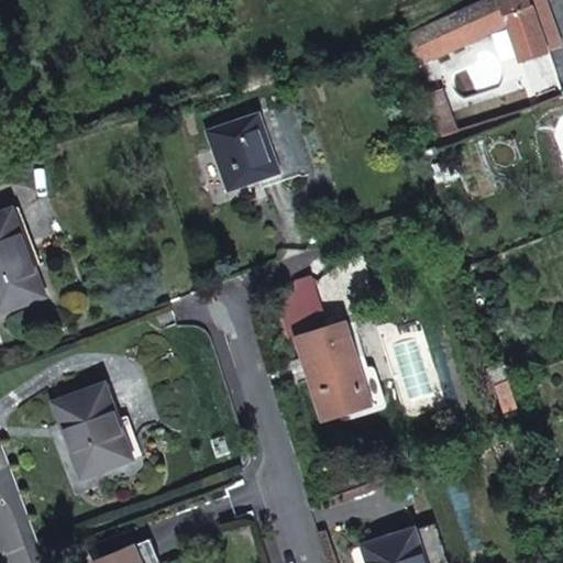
[(531,0),(482,0),(396,40),(410,69),(509,24),(523,62),(549,52),(531,0)]
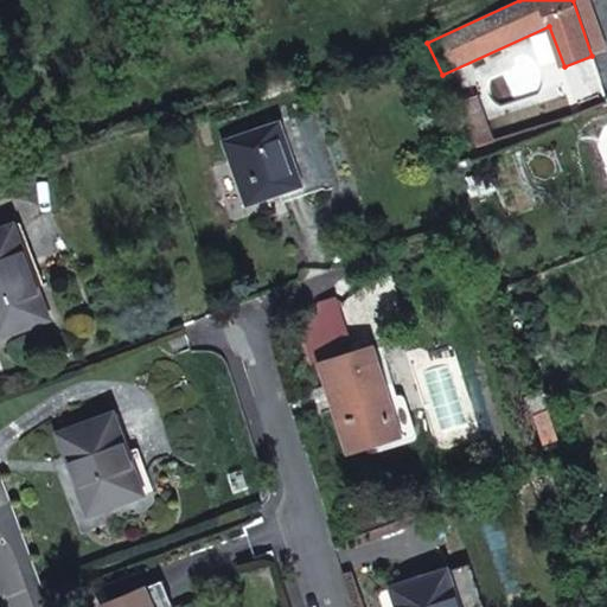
[(606,50),(588,0),(573,0),(592,56),(594,55),(606,50)]
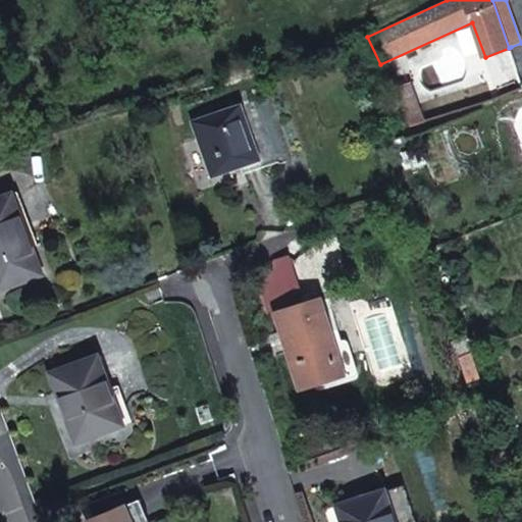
[(509,48),(485,57),(499,98),(521,89),(521,84),(511,47),(509,48)]
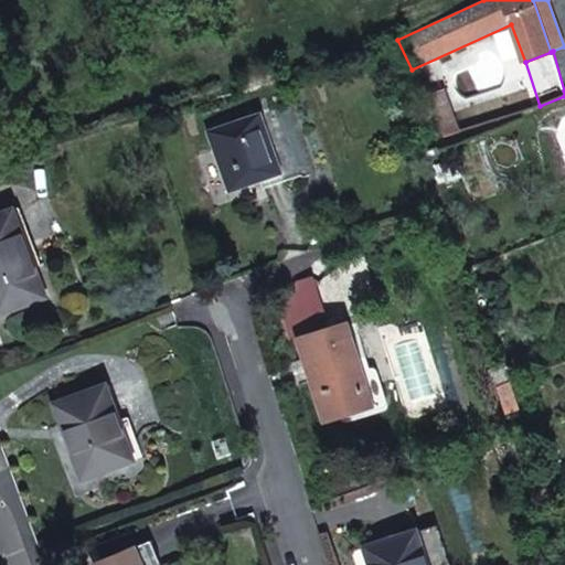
[(426,100),(433,114),(446,108),(441,94),(426,100)]
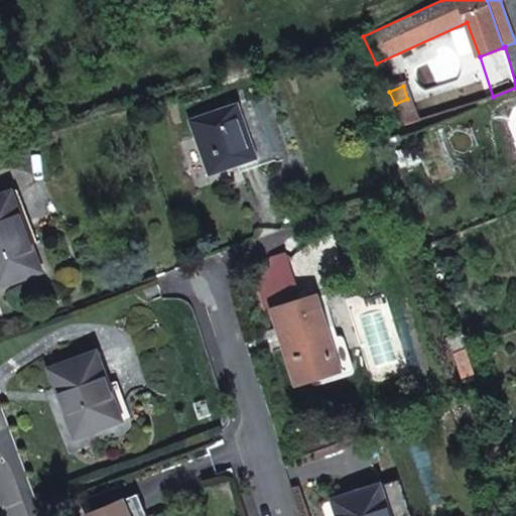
[(417,123),(407,99),(395,104),(405,127),(417,123)]
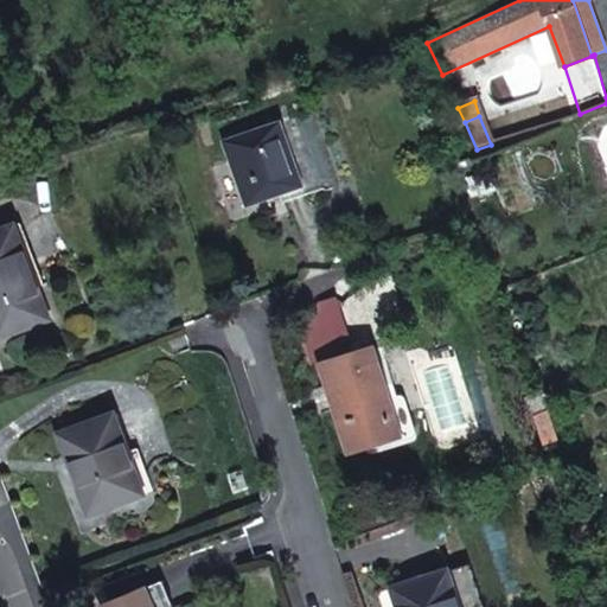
[(304,186),(281,121),(225,141),(248,206),(304,186)]
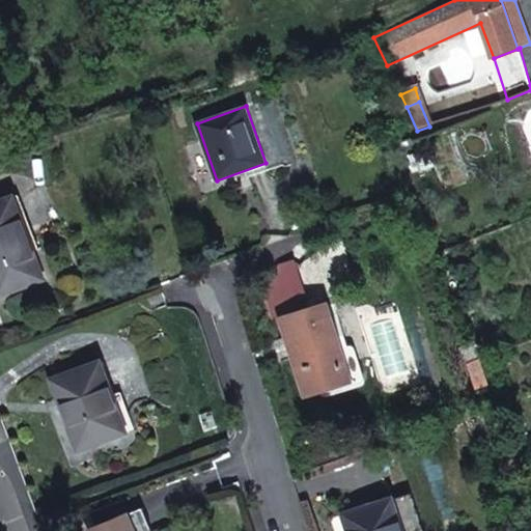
[(14,197),(0,202),(0,294),(44,279),(14,197)]
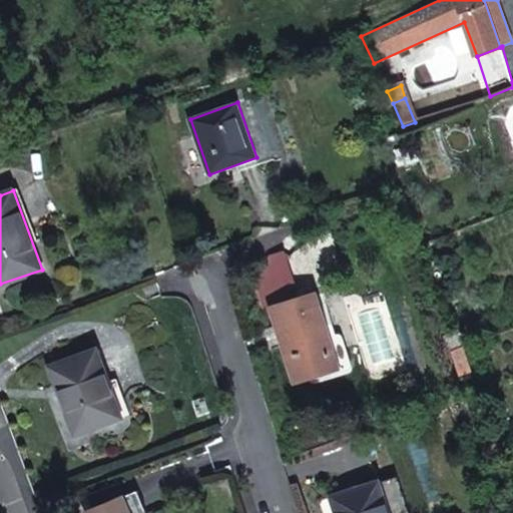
[(283,304),(273,308),(280,332),(287,330),(295,355),(289,358),(296,382),(340,368),(341,368),(342,367),(343,366),(344,366),(345,364),(346,363),(347,362),(348,360),(348,358),(348,356),(348,353),(346,351),(346,350),(345,349),(343,347),(342,347),(341,346),(339,346),(337,345),(335,345),(332,346),(326,326),(334,324),(324,292),(317,294),(300,299),(297,291),(281,297),(283,304)]
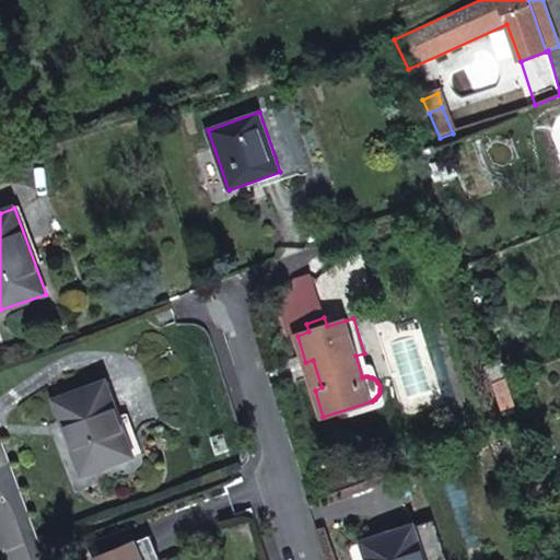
[(512,374),(506,357),(482,365),(489,383),(512,374)]
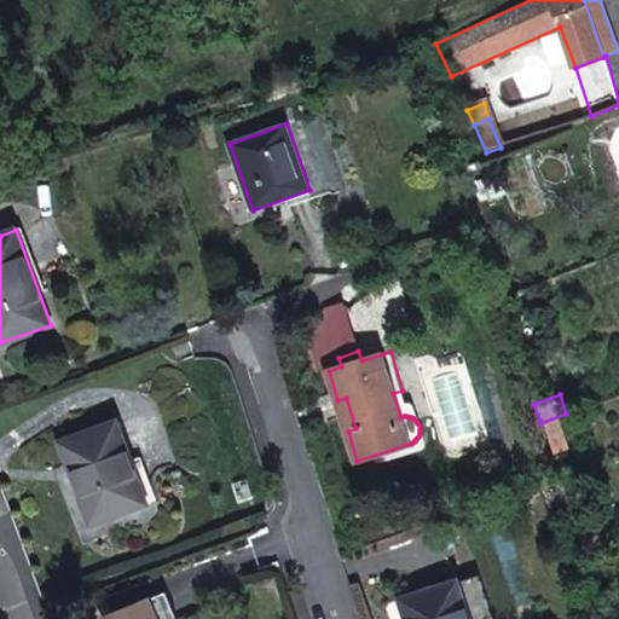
[(79,482),(94,524),(148,504),(132,461),(117,422),(62,443),(76,484),(79,482)]
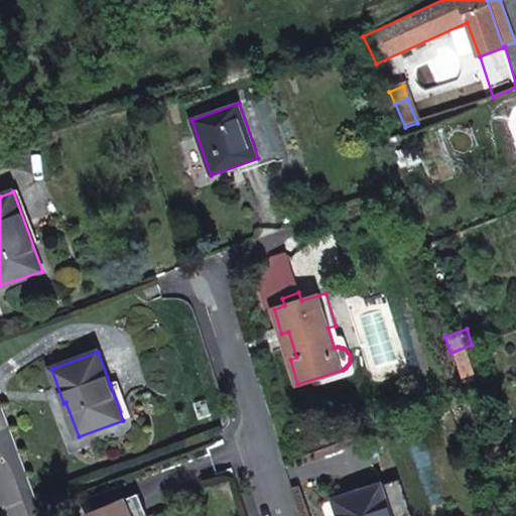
[(504,460),(494,463),(497,473),(507,470),(504,460)]
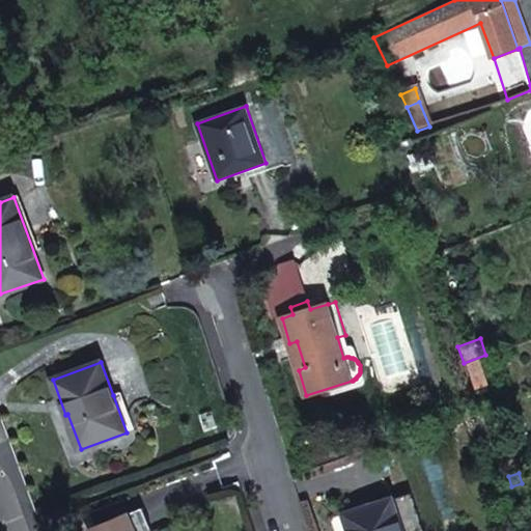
[(402,530),(392,499),(344,514),(350,530),(402,530)]
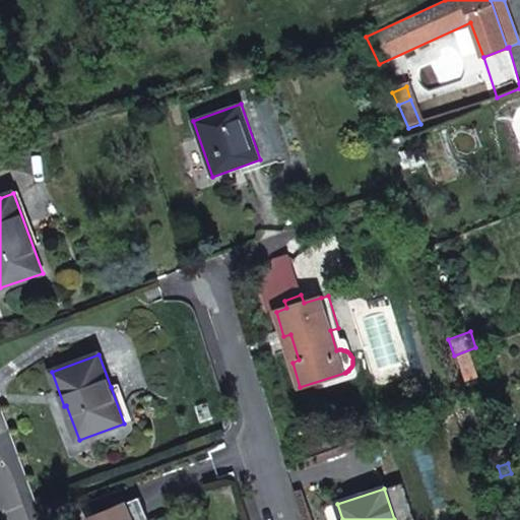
[(149,519),(140,498),(88,519),(149,519)]
